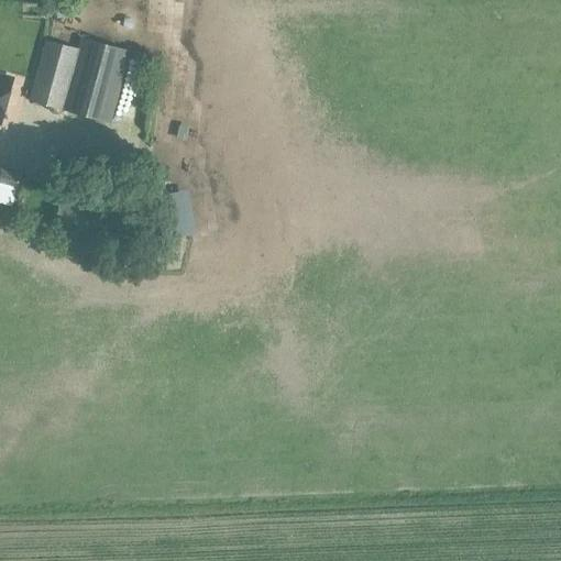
[(83,36),(79,50),(63,109),(110,122),(130,50),(83,36)]
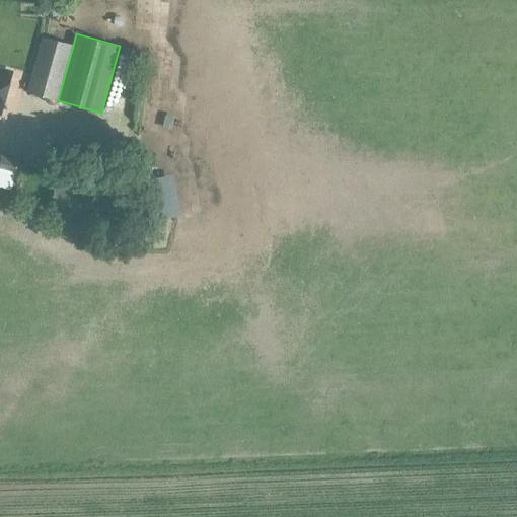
[(26,91),(58,100),(73,46),(42,37),(26,91)]
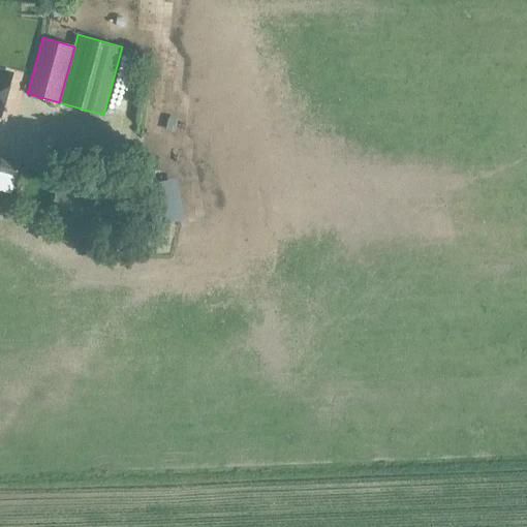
[(0,111),(10,72),(0,69),(0,111)]
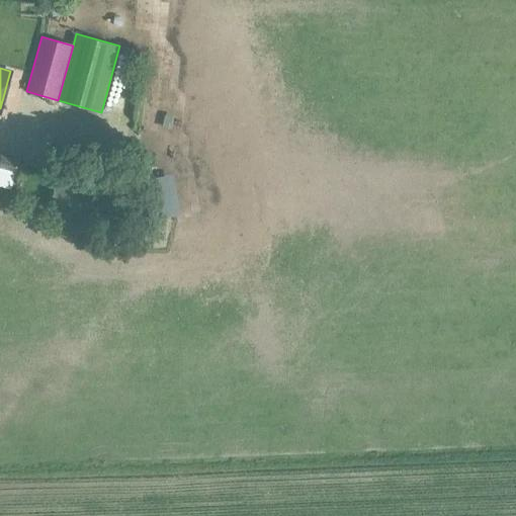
[(1,156),(0,159),(0,168),(13,172),(17,160),(1,156)]
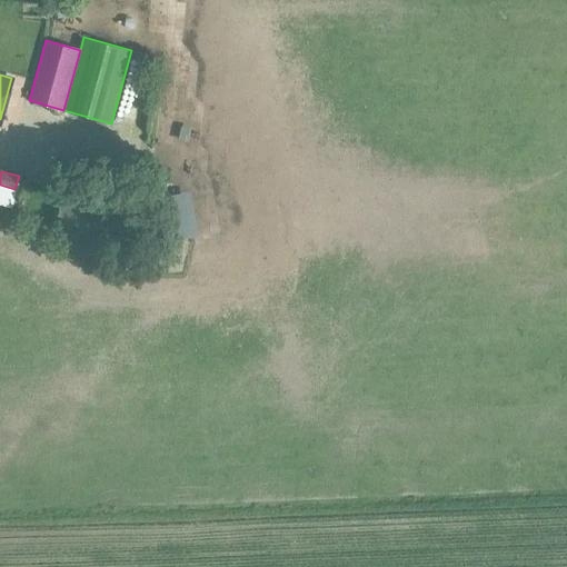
[(192,231),(186,197),(159,201),(166,237),(192,231)]
